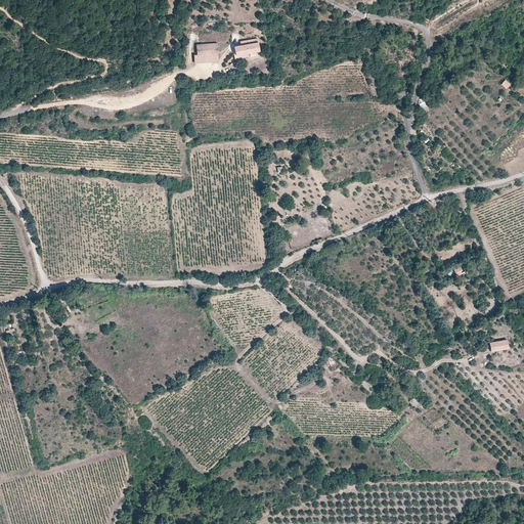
[(234,46),(235,54),(255,51),(255,49),(259,48),(257,38),(241,41),(241,45),(234,46)]
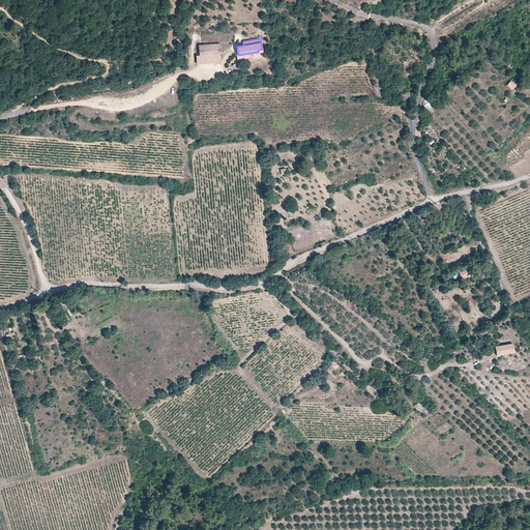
[(219,43),(199,45),(200,55),(197,55),(197,63),(212,62),(211,54),(221,54),(219,43)]
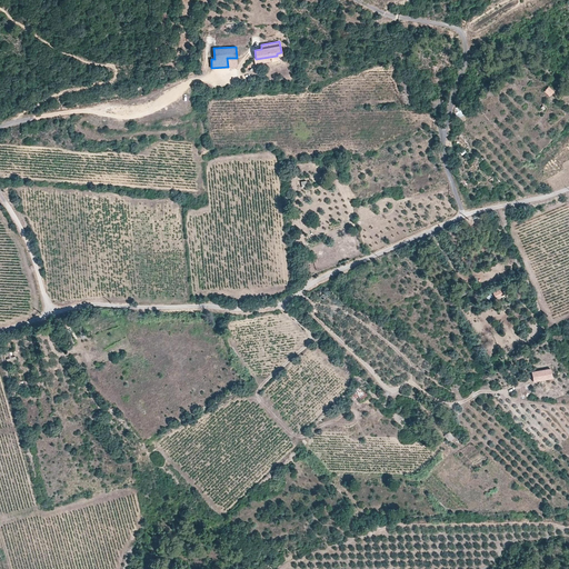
[(227,58),(228,67),(237,66),(237,58),(227,58)]
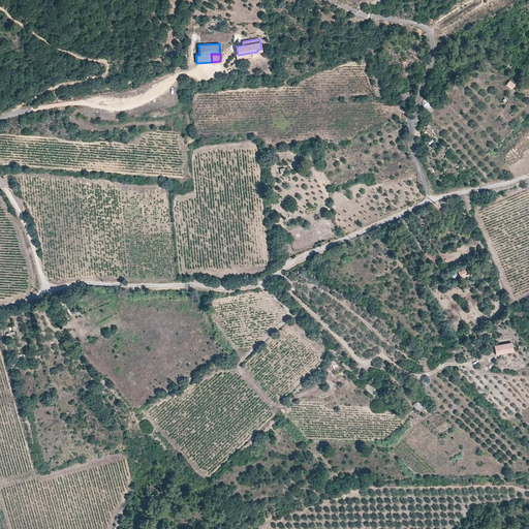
[(515,85),(509,80),(505,85),(510,90),(515,85)]
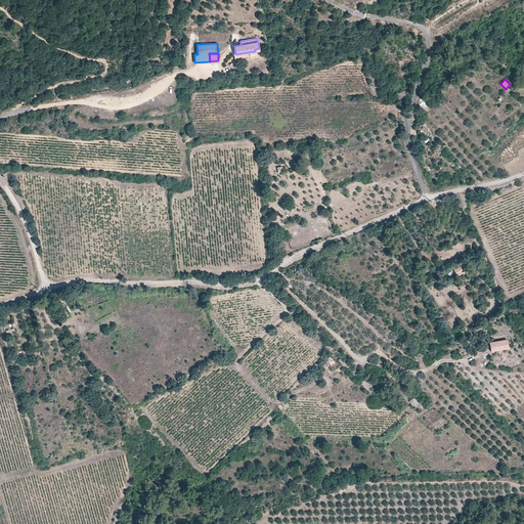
[(457,265),(452,268),(456,275),(464,271),(460,265),(457,266),(457,265)]
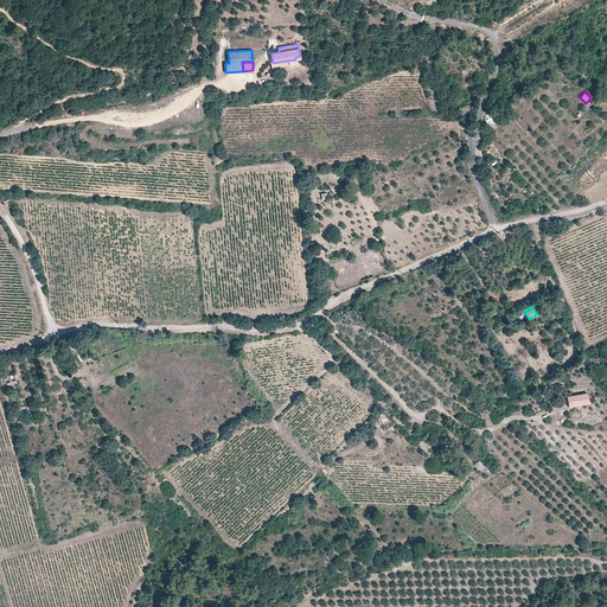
[(12,374),(6,376),(8,383),(7,383),(8,388),(18,384),(17,379),(16,381),(12,374)]
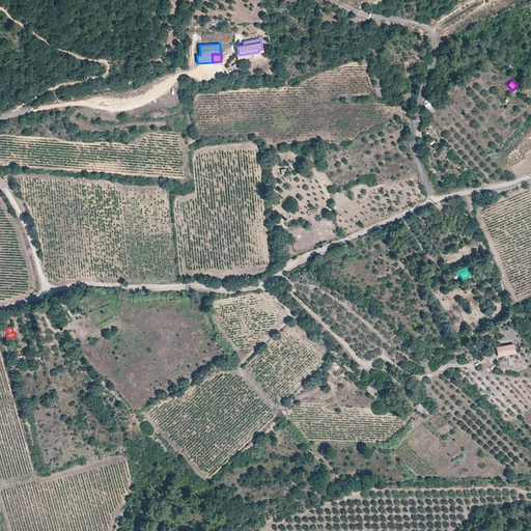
[(513,344),(496,347),(498,356),(514,353),(513,344)]
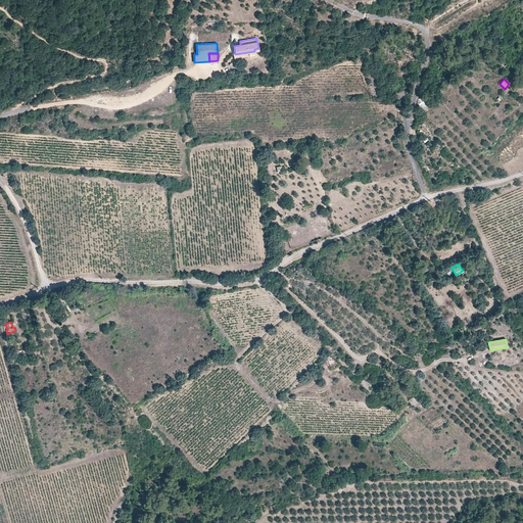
[(334,361),(329,355),(322,362),(326,367),(334,361)]
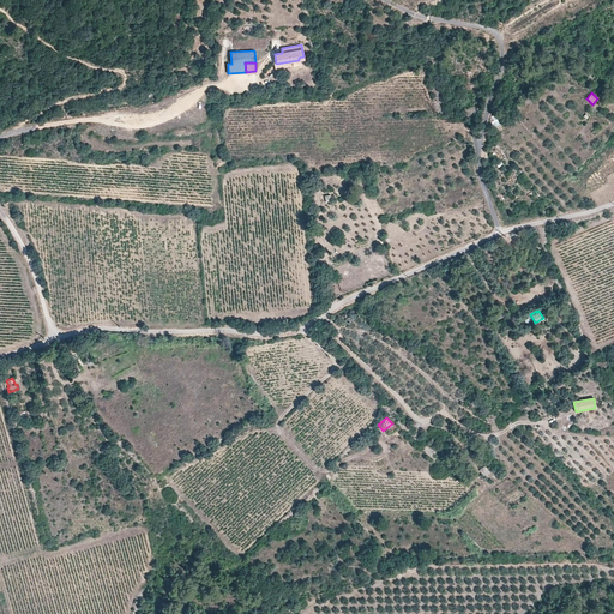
[(491,473),(485,465),(479,470),(485,476),(491,473)]
